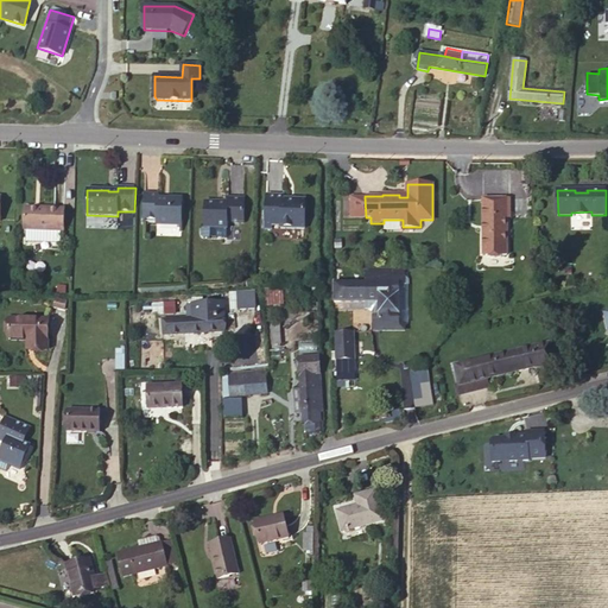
[(158,194),(145,192),(144,222),(156,223),(156,226),(181,227),(182,197),(169,197),(169,198),(158,198),(158,194)]
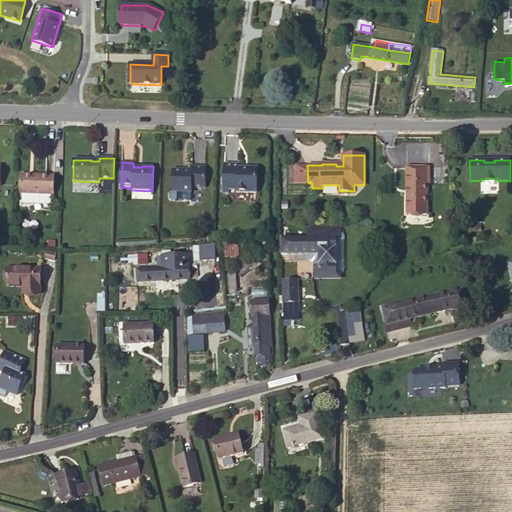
[(224,190),(229,190),(236,190),(236,192),(256,193),(257,168),(247,168),(247,169),(239,169),(239,165),(224,165),(224,190)]
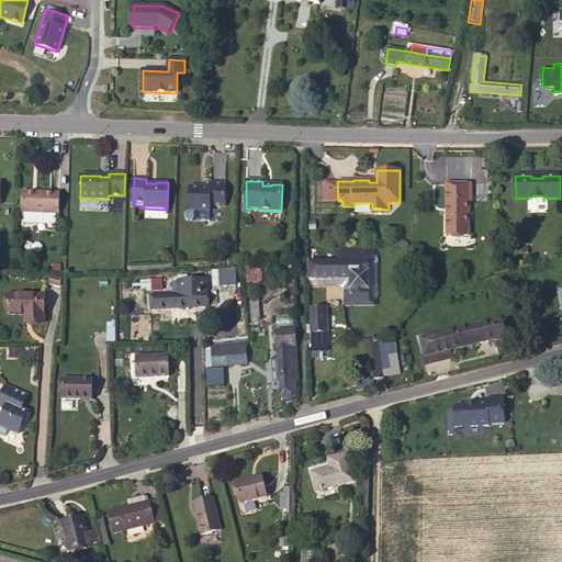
[(210,187),(190,187),(189,211),(210,212),(210,205),(225,206),(226,183),(210,182),(210,187)]
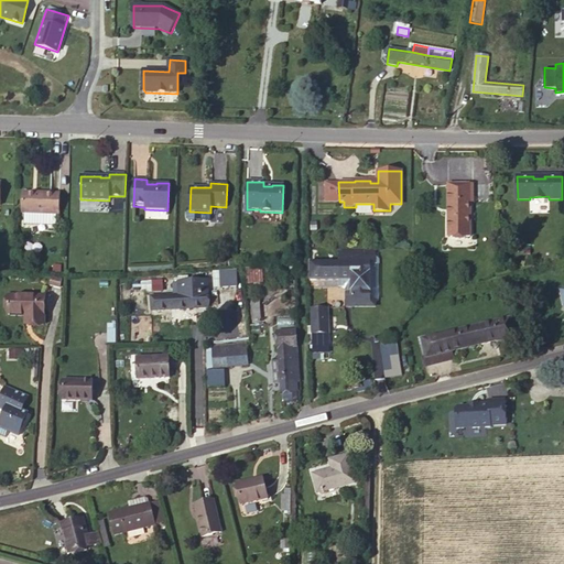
[(338,183),(328,183),(328,202),(339,202),(338,183)]
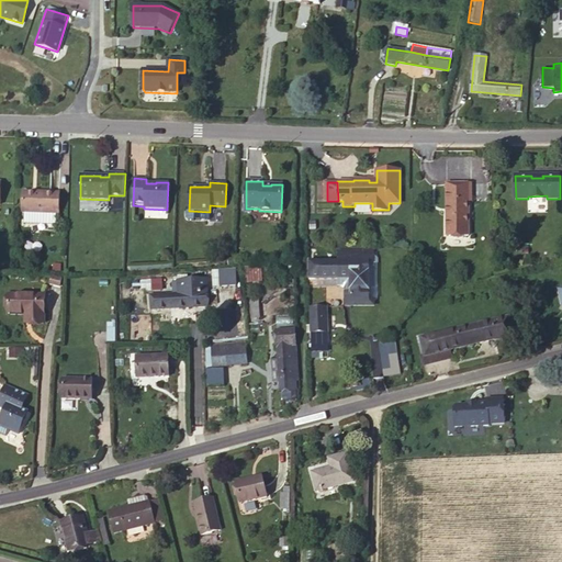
[(471,184),(447,184),(447,236),(469,236),(469,195),(471,195),(471,184)]
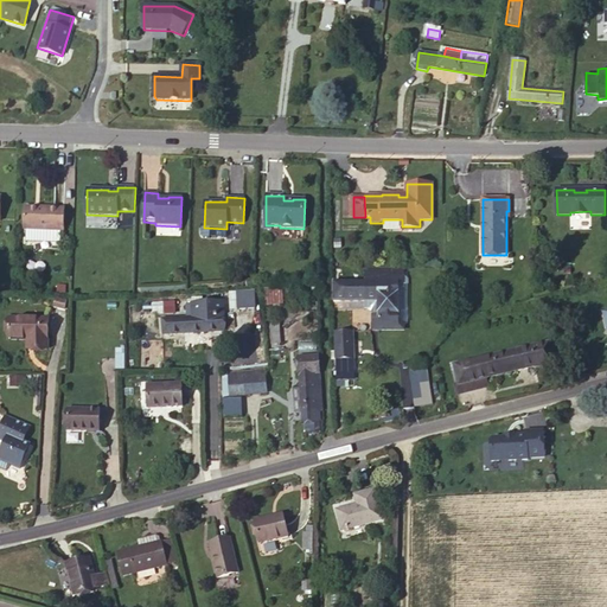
[(64,209),(25,208),(24,230),(64,231),(64,209)]
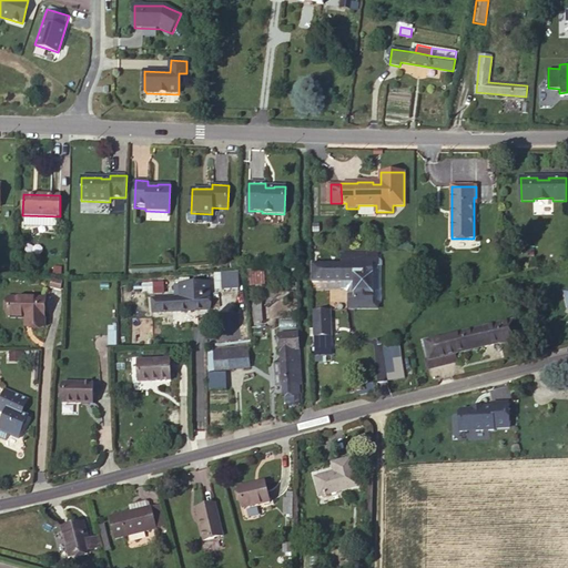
[(334,282),(313,282),(313,287),(343,288),(350,292),(350,310),(378,310),(378,251),(344,251),(344,259),(373,259),(373,264),(373,305),(354,304),(354,280),(352,277),(343,277),(343,282),(334,282)]
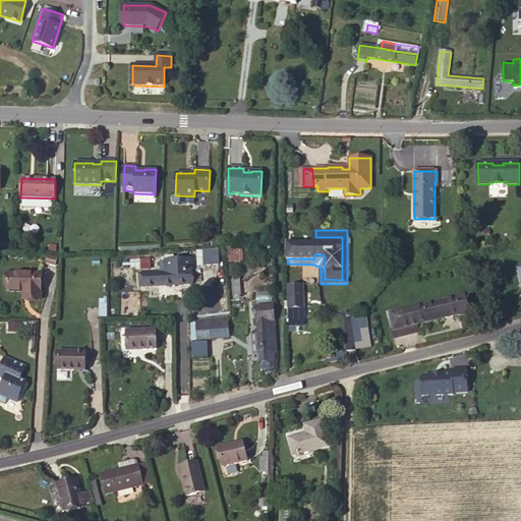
[(287,258),(306,258),(305,242),(287,242),(287,258)]
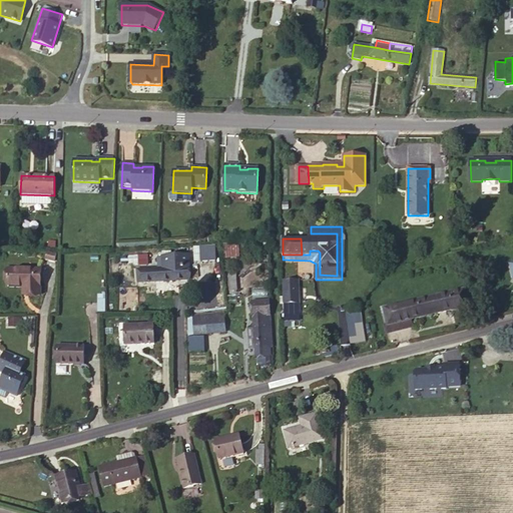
[(301,238),(302,254),(310,254),(310,250),(318,250),(320,252),(320,275),(337,276),(337,238),(311,238),(301,238)]
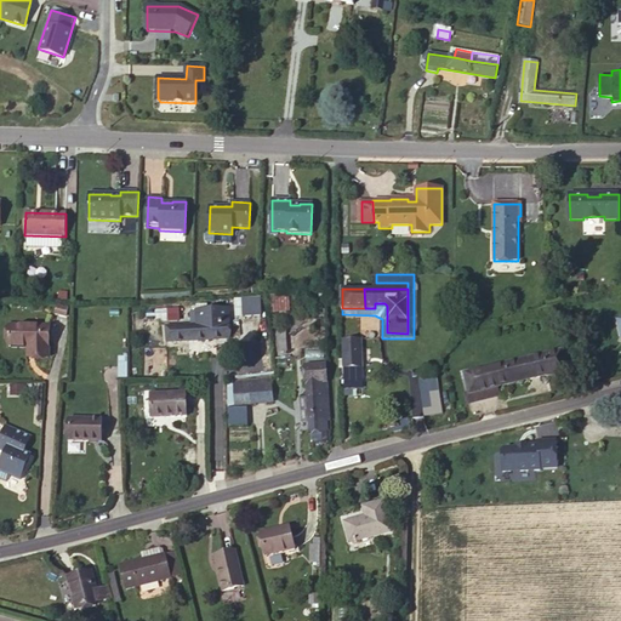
[(260,298),(241,300),(244,317),(261,315),(260,298)]
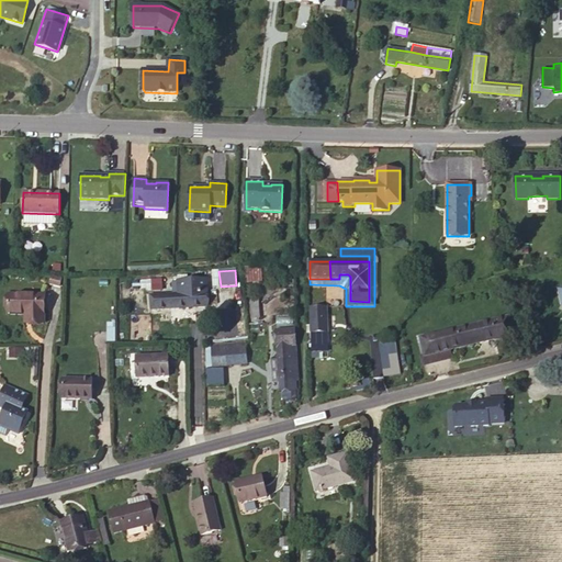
[(62,279),(52,277),(49,284),(59,287),(62,279)]
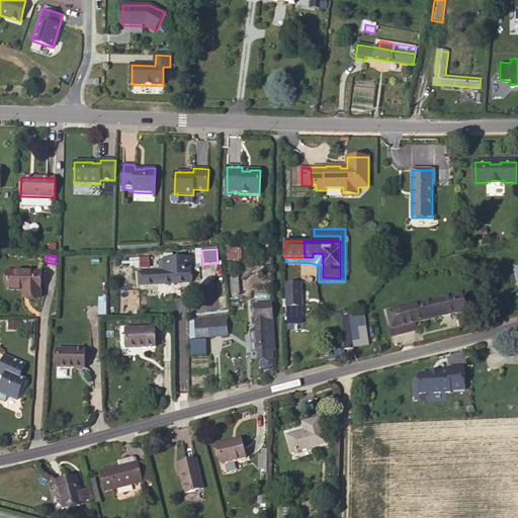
[(139,274),(140,285),(192,282),(190,258),(172,259),(173,271),(139,274)]
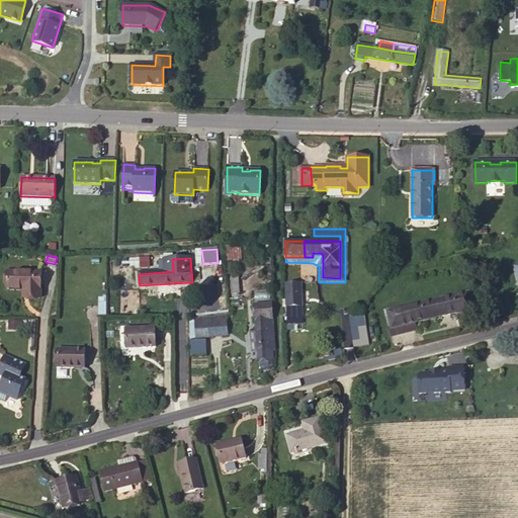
[(149,258),(140,258),(141,269),(148,268),(150,266),(149,258)]
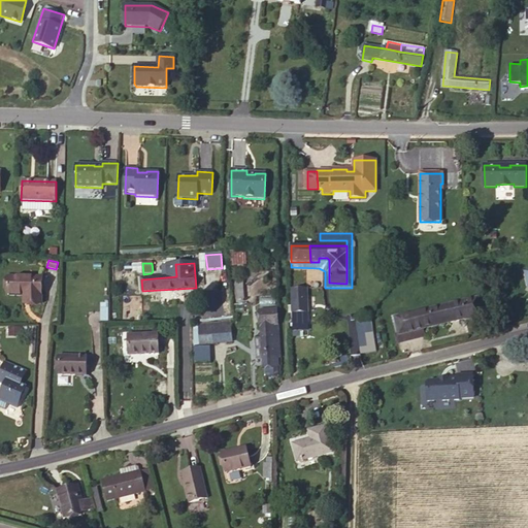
[(30,295),(29,303),(41,304),(42,278),(8,277),(8,295),(25,295),(30,295)]
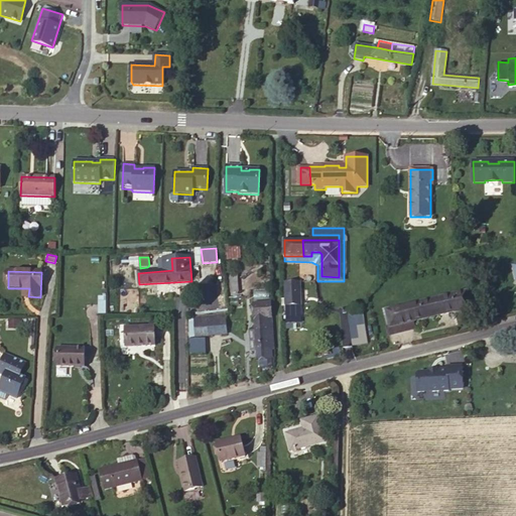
[(237,276),(230,276),(231,292),(238,291),(237,276)]
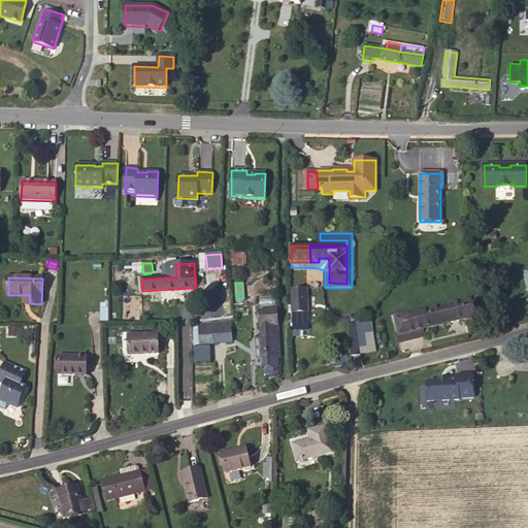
[(307,289),(292,289),(292,312),(307,312),(307,289)]
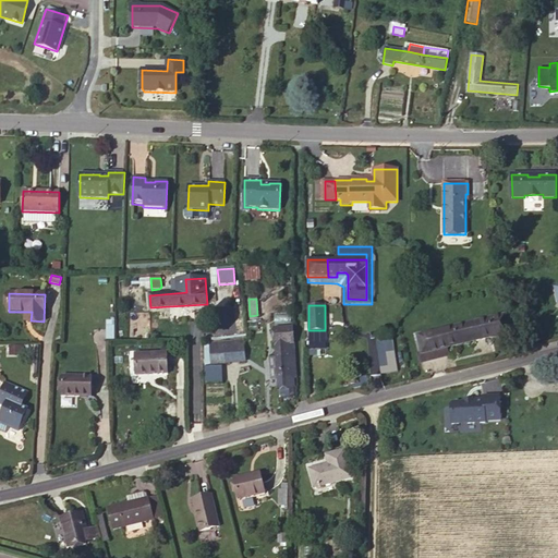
[(422,354),(447,348),(492,337),(493,338),(509,335),(506,315),(443,330),(417,336),(422,354)]
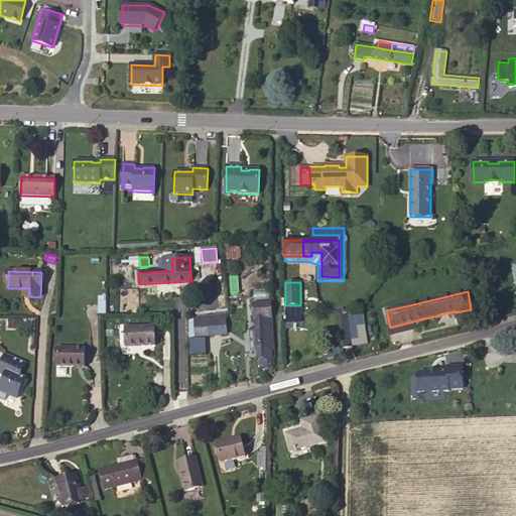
[(270,303),(253,304),(255,331),(249,331),(251,351),(257,351),(271,350),(274,350),(270,303)]
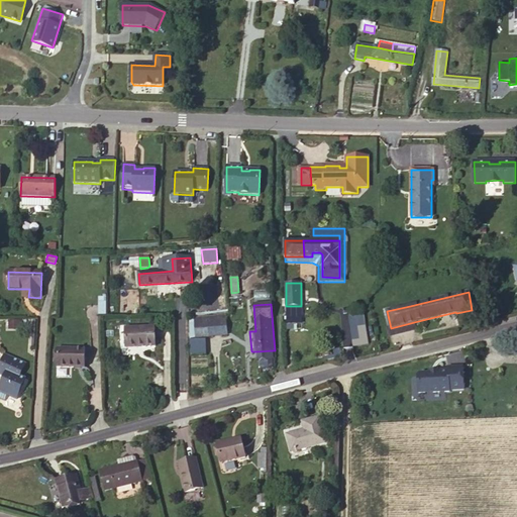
[(75,305),(75,317),(87,317),(87,305),(75,305)]
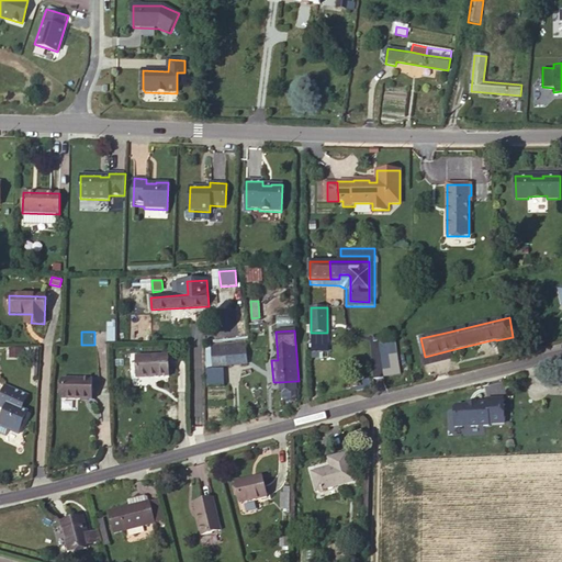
[(244,344),(225,345),(227,366),(247,363),(246,349),(245,349),(244,344)]
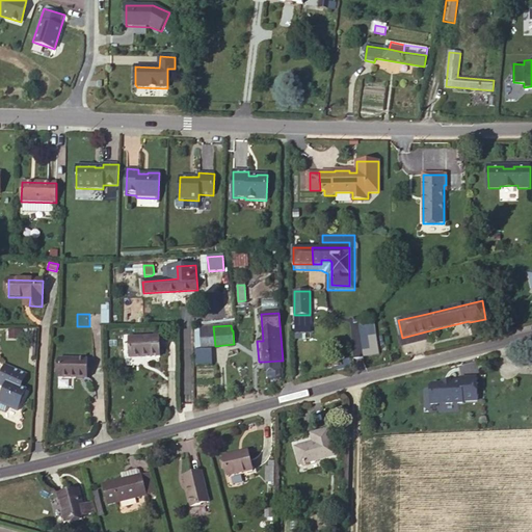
[(428,338),(426,331),(402,338),(399,338),(400,345),(428,338)]
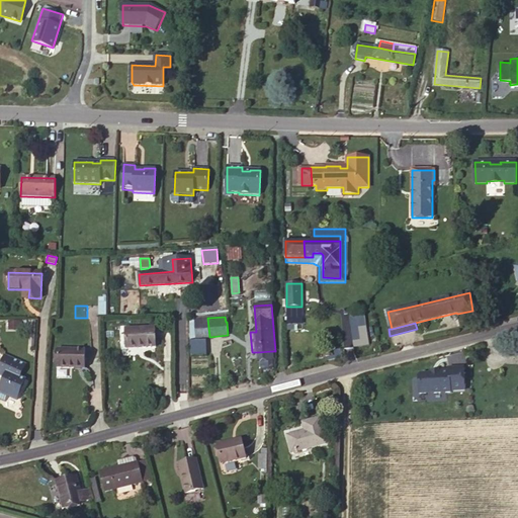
[(155,328),(125,330),(126,346),(143,346),(143,348),(156,347),(155,328)]
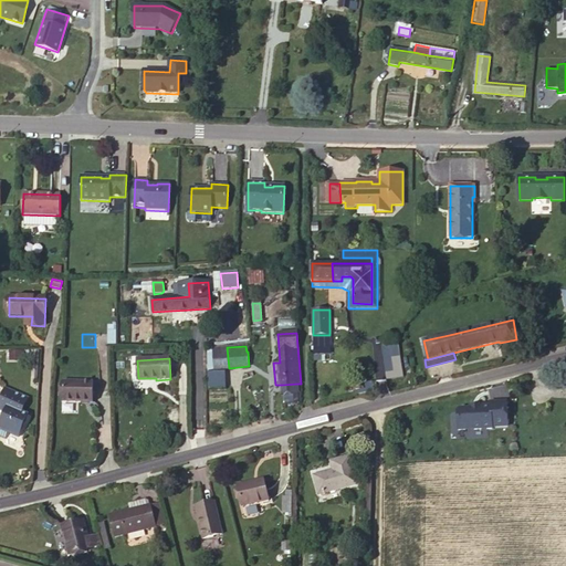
[(93,383),(64,381),(63,401),(93,401),(93,383)]
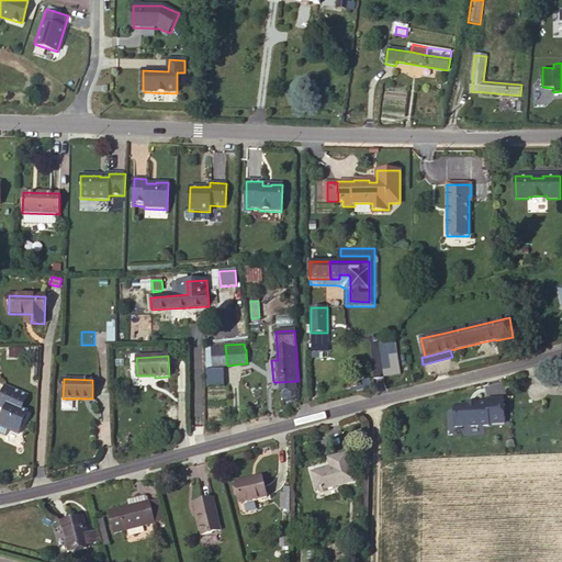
[(295,381),(280,382),(280,391),(295,390),(295,381)]
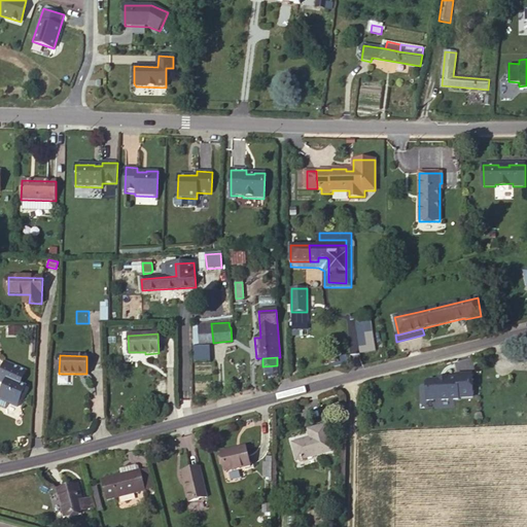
[(27,371),(5,361),(0,372),(0,382),(4,384),(0,394),(0,406),(6,409),(8,403),(18,408),(27,386),(21,384),(27,371)]
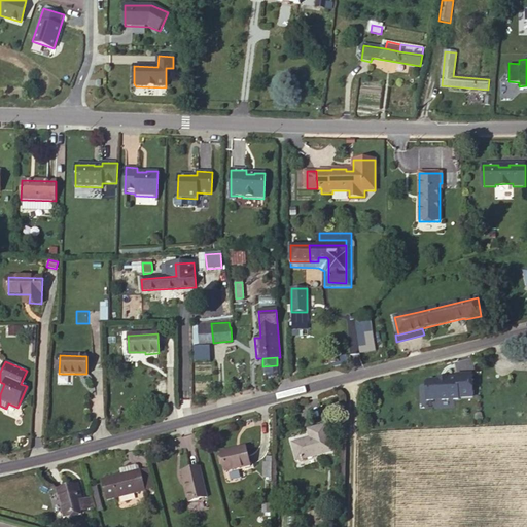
[(425,399),(473,398),(472,374),(425,375),(425,399)]
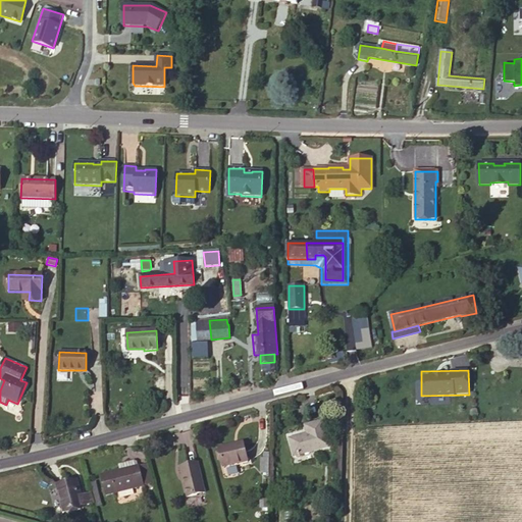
[(304,437),(303,435),(290,439),(295,457),(329,448),(322,421),(305,426),(307,434),(308,436),(304,437)]
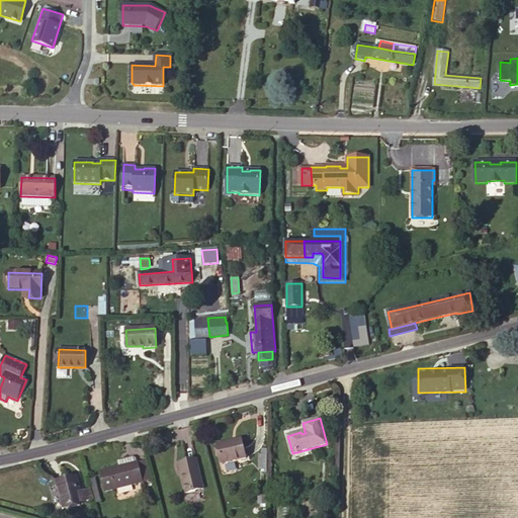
[(242,439),(218,445),(222,463),(246,457),(242,439)]
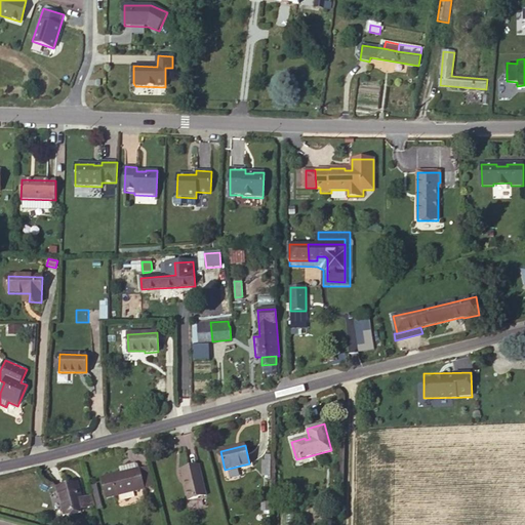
[(121,474),(121,476),(139,472),(138,466),(135,463),(119,468),(121,474)]
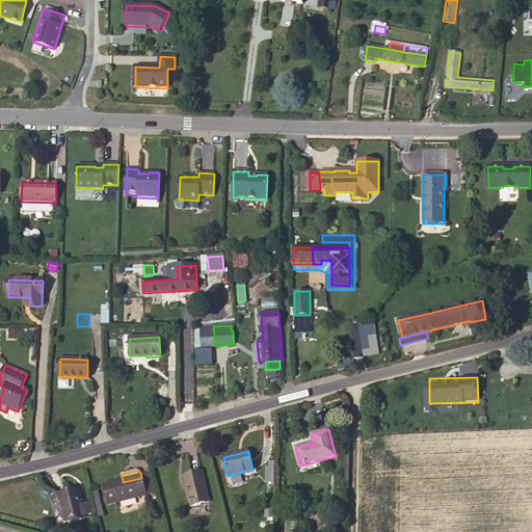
[(209,503),(202,475),(187,478),(189,489),(187,489),(191,507),(209,503)]
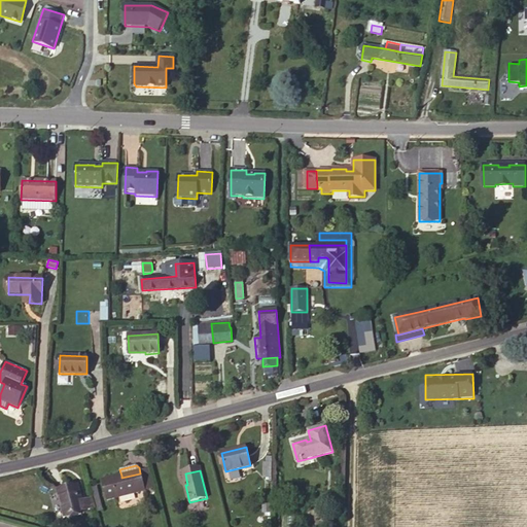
[(149,471),(140,473),(145,491),(153,489),(149,471)]
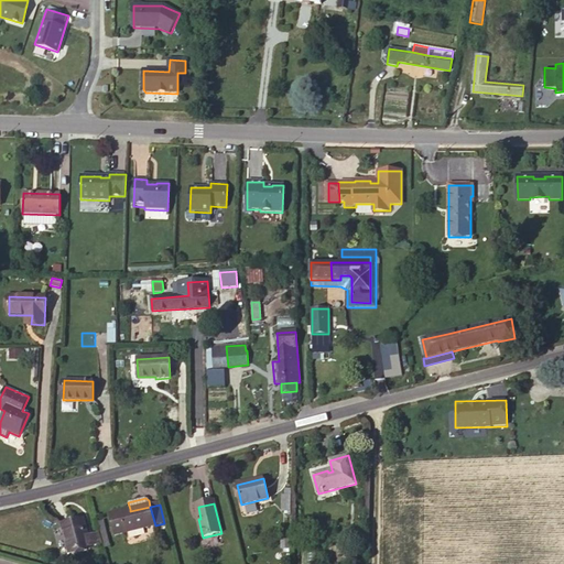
[(130,511),(130,509),(109,514),(115,535),(155,525),(150,507),(130,511)]
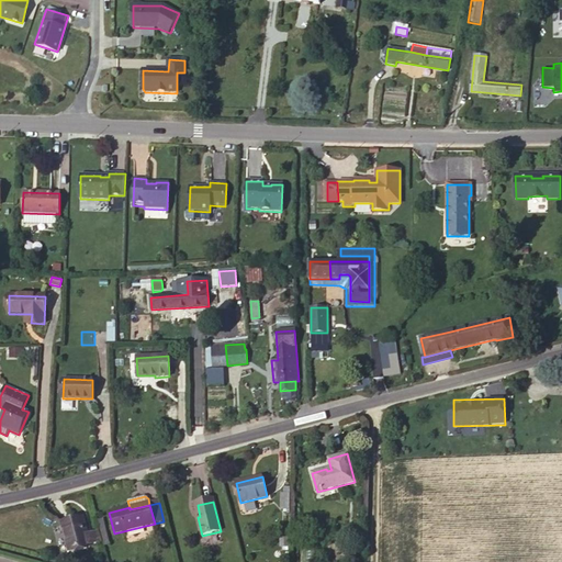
[(69,551),(102,542),(99,531),(87,535),(82,517),(62,523),(69,551)]
